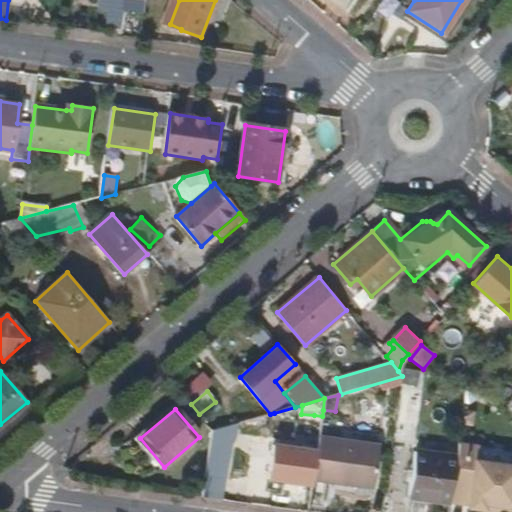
[(313,432),(314,415),(301,414),(288,413),(274,413),(277,424),(280,424),(280,428),(304,431),(313,432)]
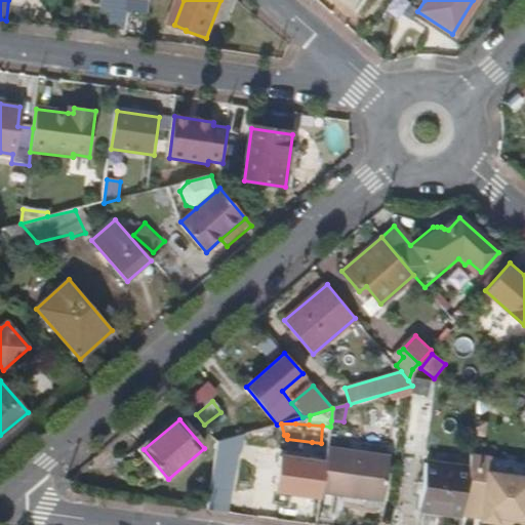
[(329,435),(330,427),(322,426),(321,443),(312,442),(310,458),(326,460),(327,448),(329,435)]
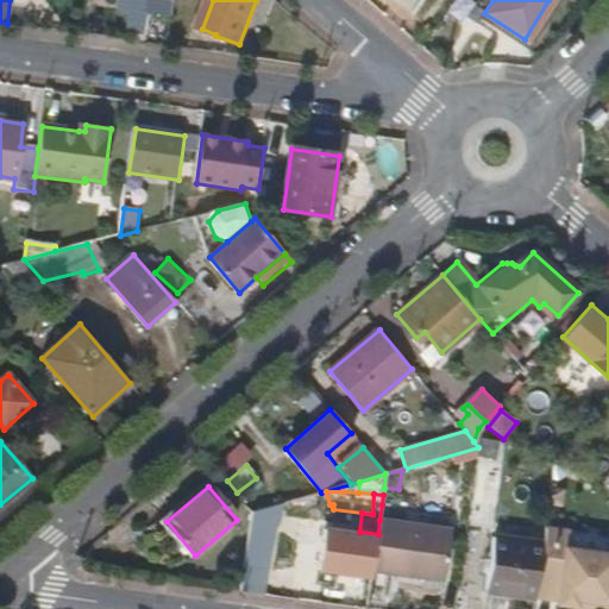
[(406,507),(382,504),(380,520),(403,523),(406,507)]
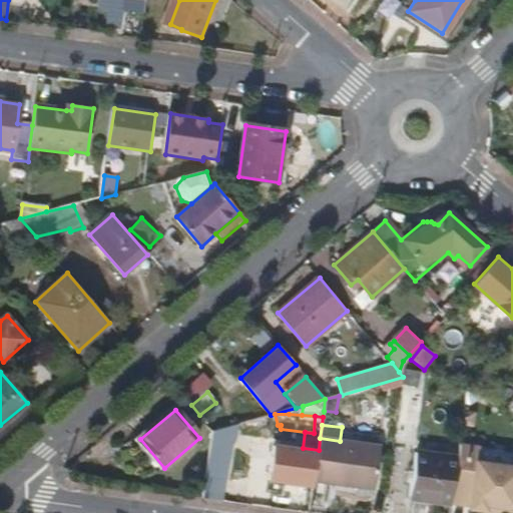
[(228,449),(232,438),(235,434),(232,426),(212,431),(202,498),(218,500),(224,462),(228,449)]
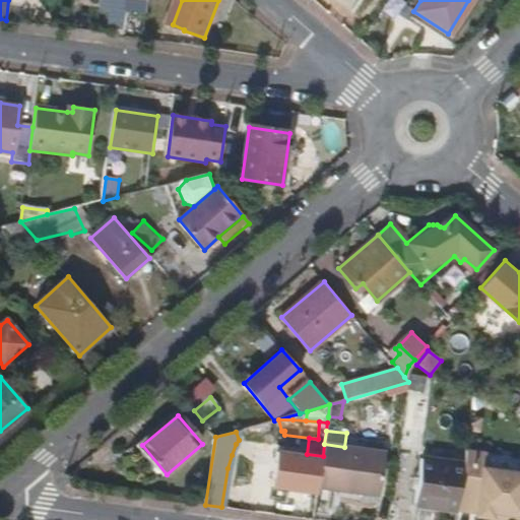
[(379,495),(384,452),(344,447),(324,444),(323,456),(318,488),(379,495)]
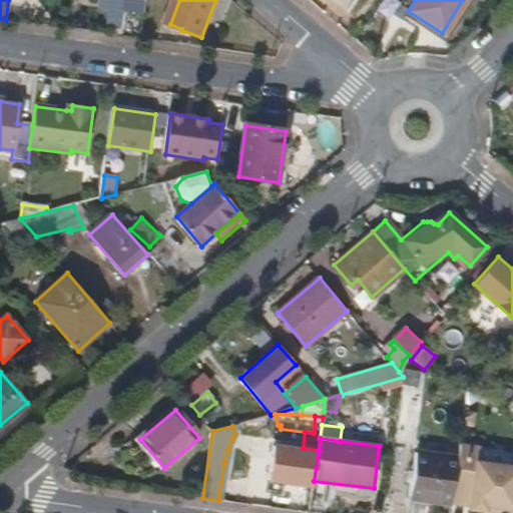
[(460,445),(458,457),(452,502),(451,505),(469,507),(469,511),(485,512),(486,507),(512,510),(512,467),(478,463),(480,448),(460,445)]
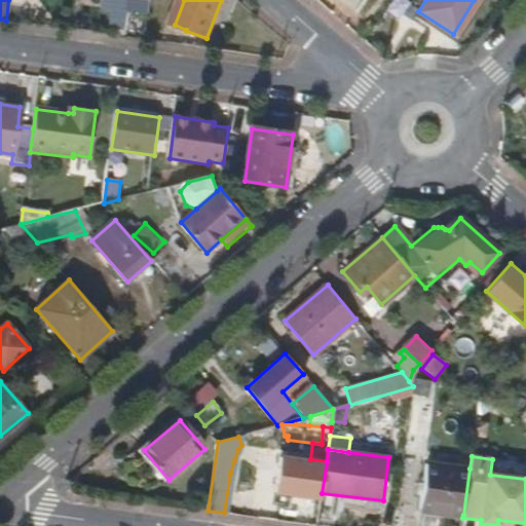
[(463,515),(470,468),(425,461),(418,509),(463,515)]
